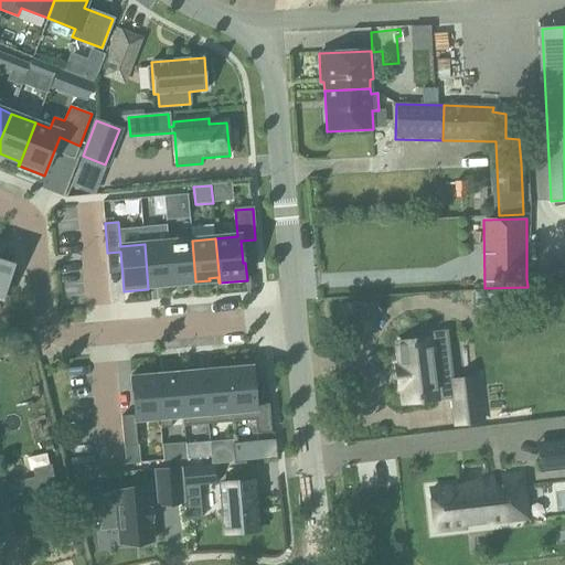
[(195,281),(192,241),(168,242),(172,284),(185,283),(185,280),(194,279),(194,283),(195,281)]
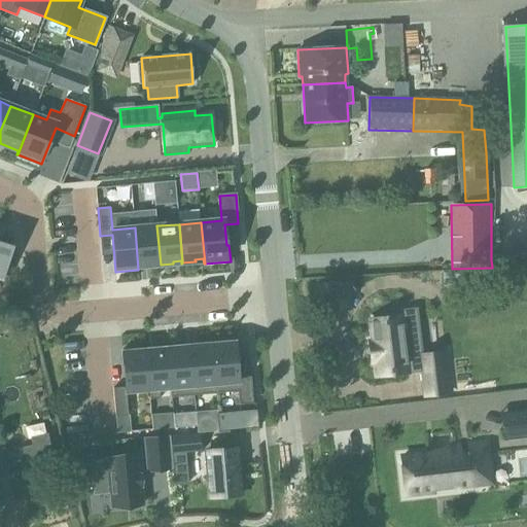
[(161,265),(156,225),(135,227),(138,270),(139,270),(139,265),(147,264),(147,266),(161,265)]
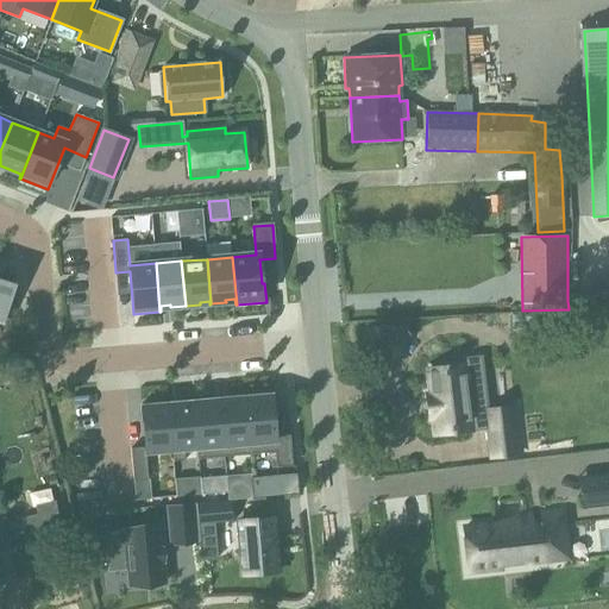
[(0,320),(2,322),(14,286),(0,280),(0,320)]
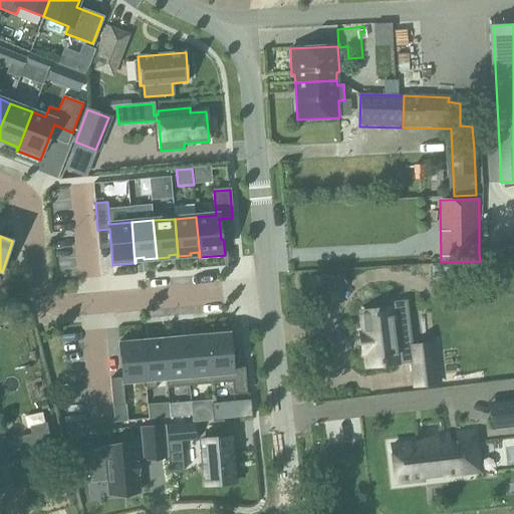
[(364,333),(360,333),(363,353),(366,353),(368,366),(412,361),(415,386),(439,383),(435,344),(411,346),(412,350),(398,352),(394,326),(409,324),(406,301),(382,304),(383,309),(361,312),(364,333)]
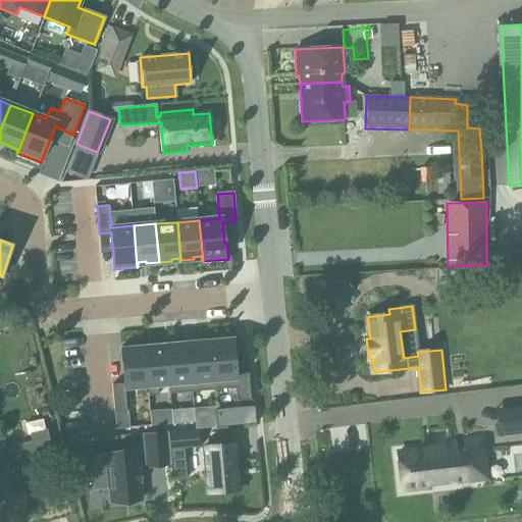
[(237,353),(236,337),(210,340),(214,390),(237,388),(238,402),(252,400),(250,373),(237,374),(235,354),(237,353)]
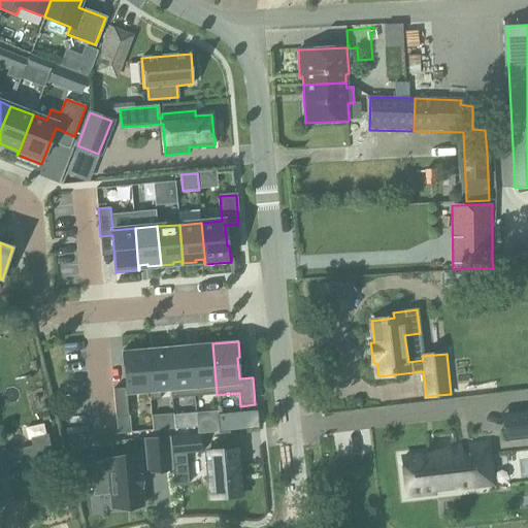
[(217,395),(212,343),(211,343),(211,345),(200,347),(200,350),(191,350),(195,397),(217,395)]
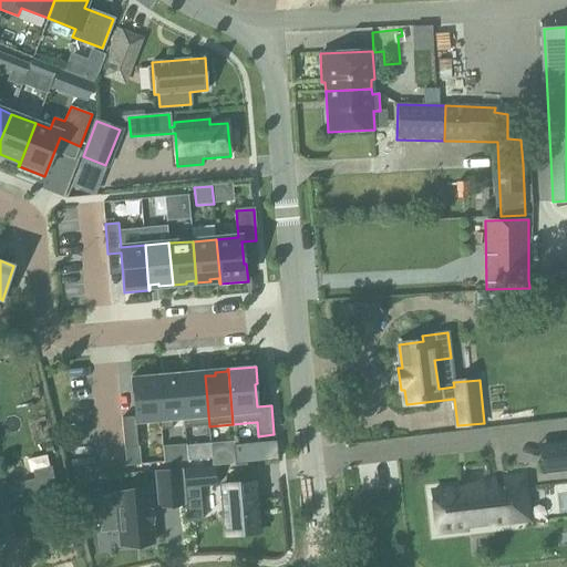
[(161,420),(156,374),(132,377),(135,416),(122,418),(125,447),(138,446),(136,422),(161,420)]
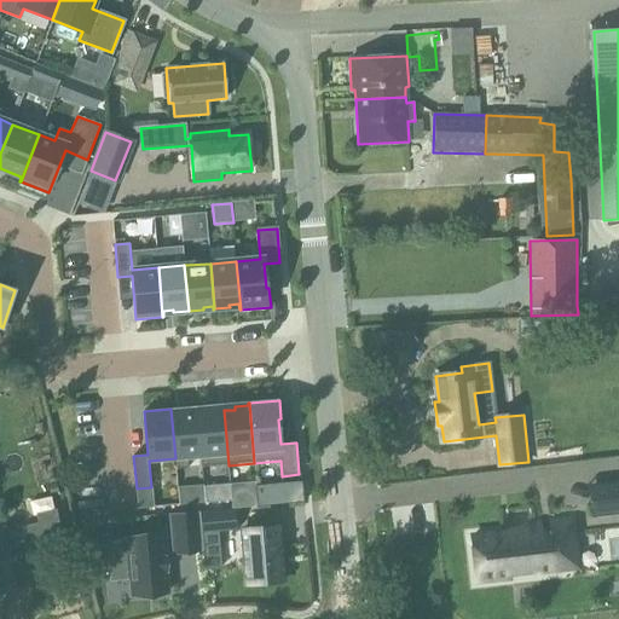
[(202,467),(197,410),(183,411),(183,414),(173,415),(173,409),(171,409),(175,458),(200,456),(201,468),(202,467)]
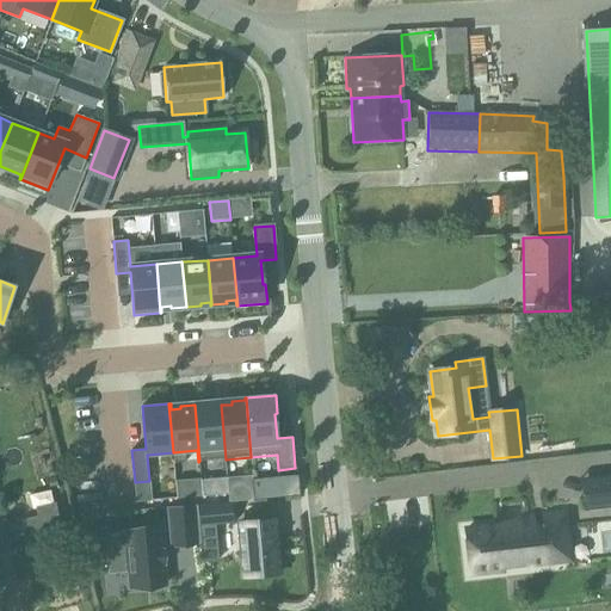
[(226,460),(221,405),(210,406),(210,403),(195,405),(199,461),(226,460)]
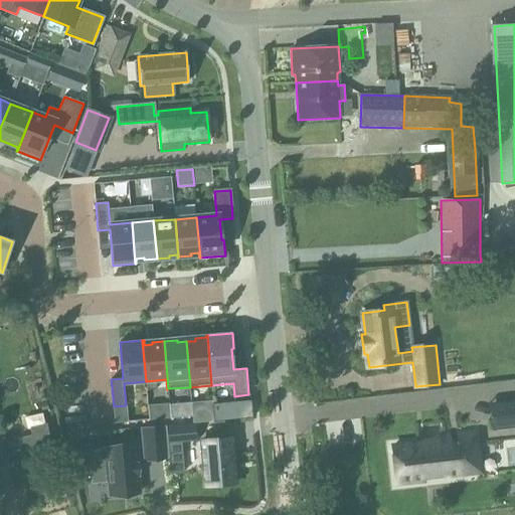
[(514,399),(501,402),(489,403),(491,420),(492,431),(514,427),(514,399)]
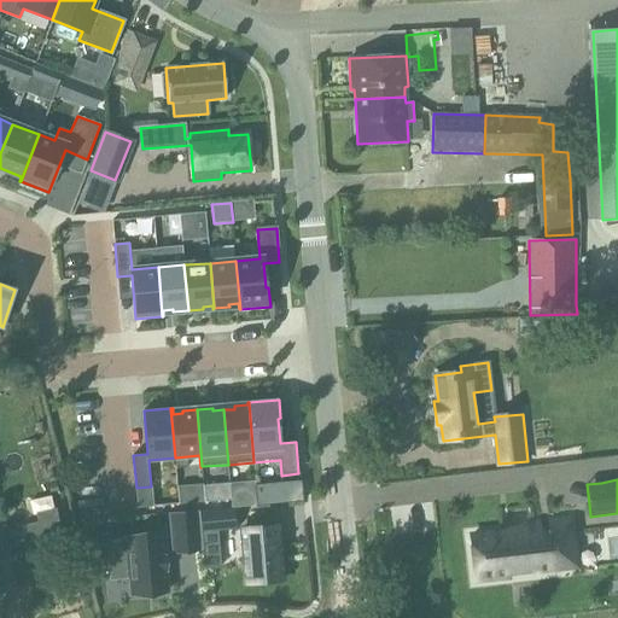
[(257,506),(303,502),(302,494),(301,481),(256,485),(257,506)]
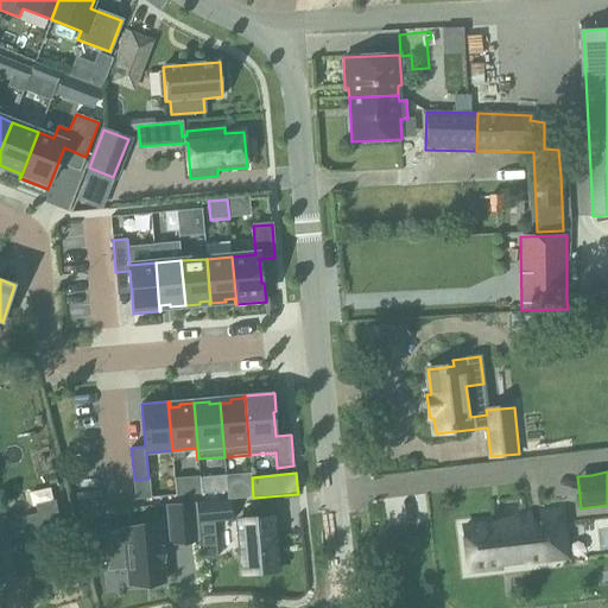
[(187,495),(185,480),(175,480),(176,496),(187,495)]
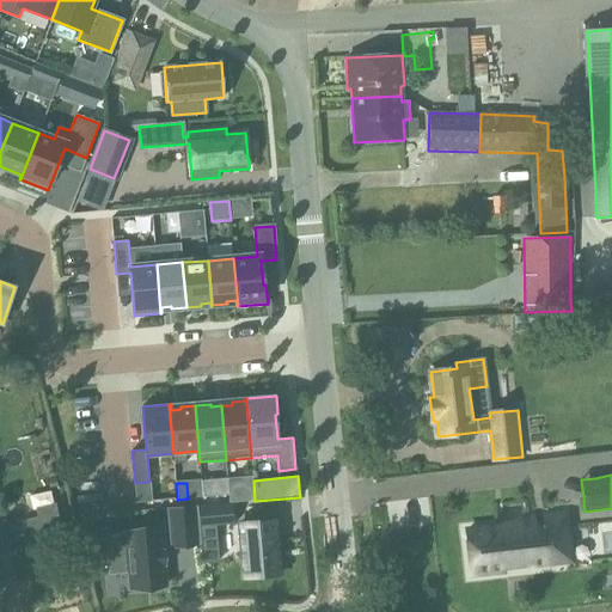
[(496,527),(466,531),(472,575),(505,570),(505,567),(530,563),(531,568),(543,565),(544,568),(574,564),(567,509),(526,515),(525,502),(494,506),(496,527)]
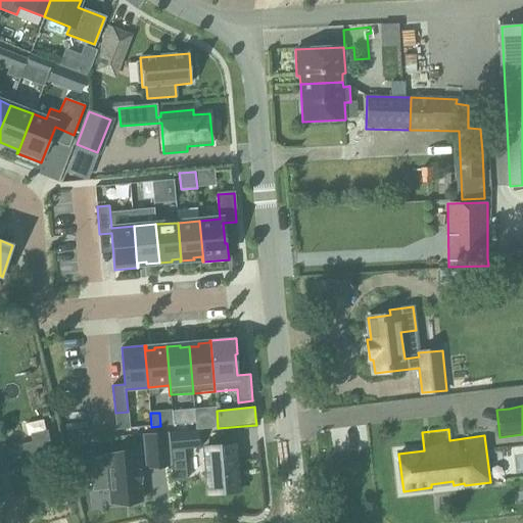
[(47,431),(31,435),(33,443),(18,446),(22,465),(53,458),(47,431)]
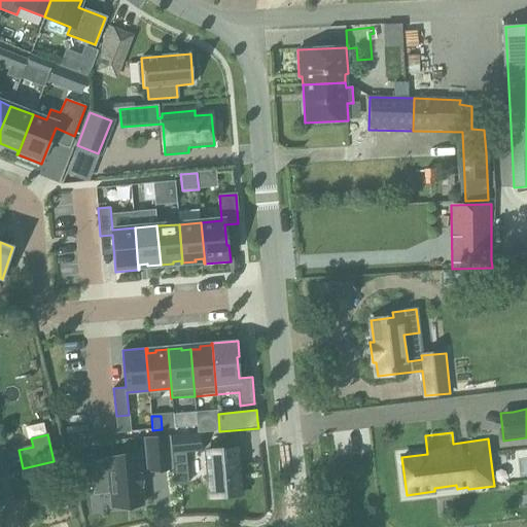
[(201,434),(171,437),(172,457),(203,454),(201,434)]
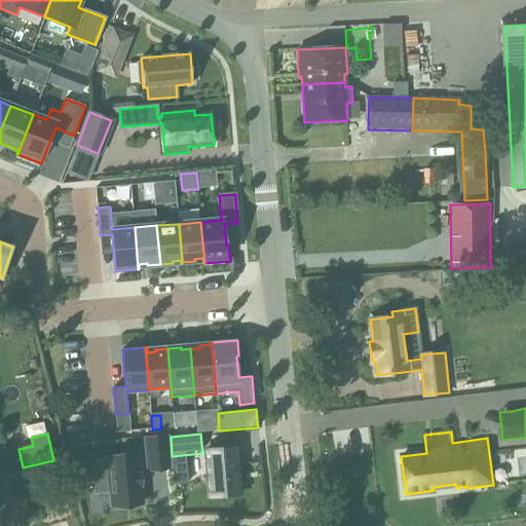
[(167,436),(144,438),(147,471),(171,468),(173,467),(170,436),(167,436)]
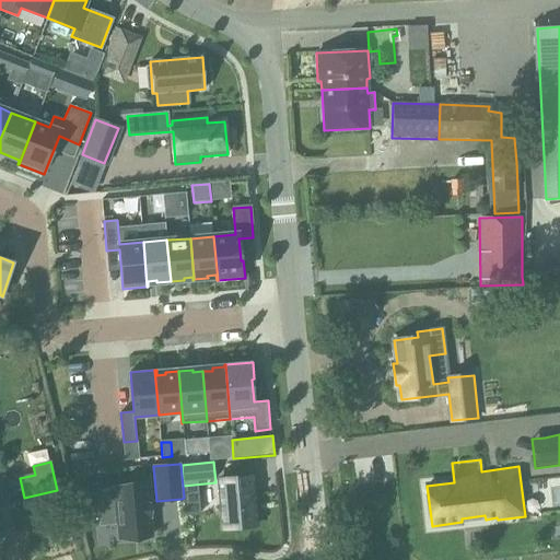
[(254,494),(252,478),(232,479),(232,477),(231,477),(231,480),(220,481),(222,511),(219,511),(220,513),(222,513),(223,529),(238,528),(238,531),(241,531),(241,527),(256,526),(253,497),(256,496),(256,494),(254,494)]
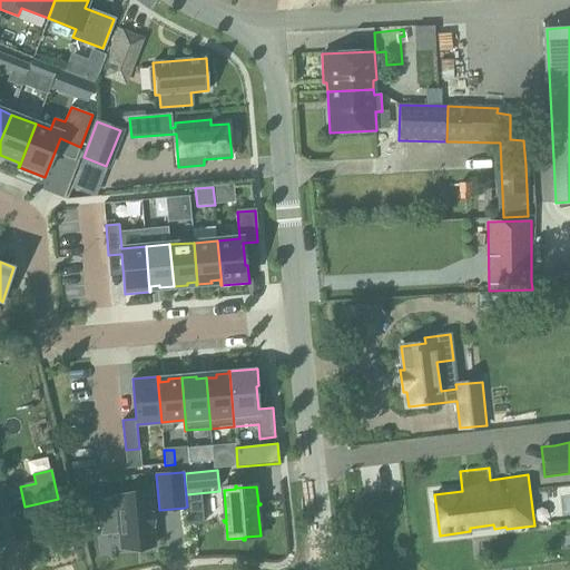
[(155,547),(150,493),(137,494),(121,495),(117,497),(117,498),(118,511),(102,513),(105,533),(101,533),(101,536),(120,534),(121,549),(155,547)]
